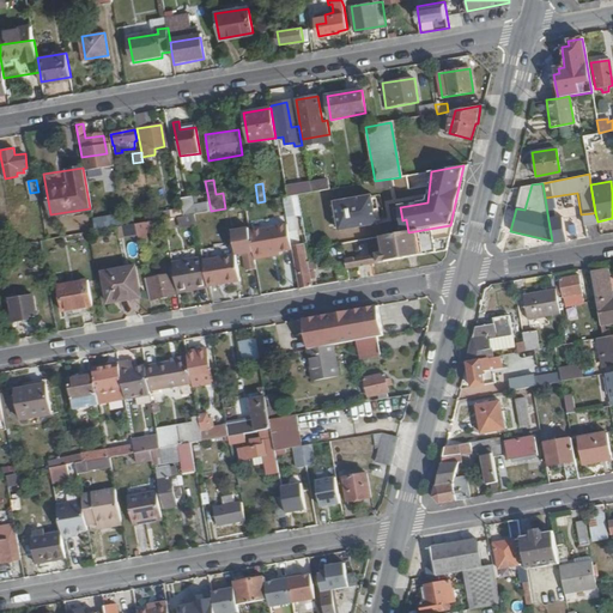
[(311,193),(310,184),(285,189),(286,196),(311,193)]
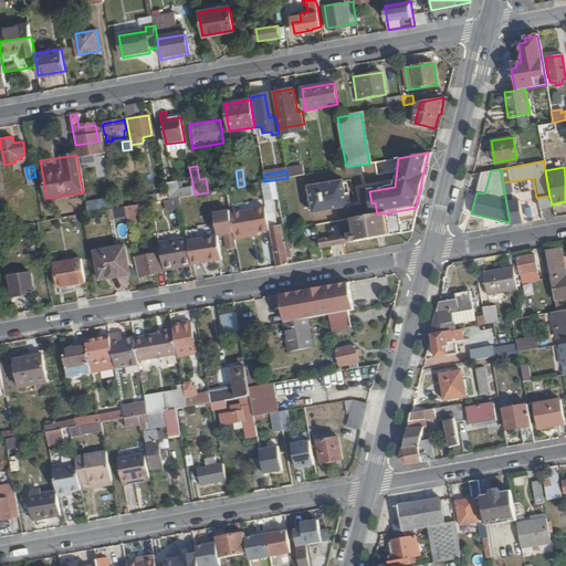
[(347,203),(344,180),(310,187),(314,213),(341,209),(341,205),(347,203)]
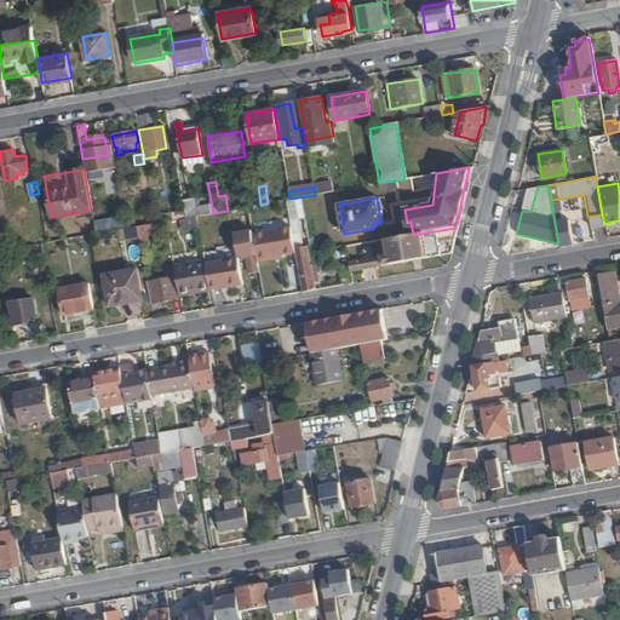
[(95,222),(98,234),(121,229),(119,216),(95,222)]
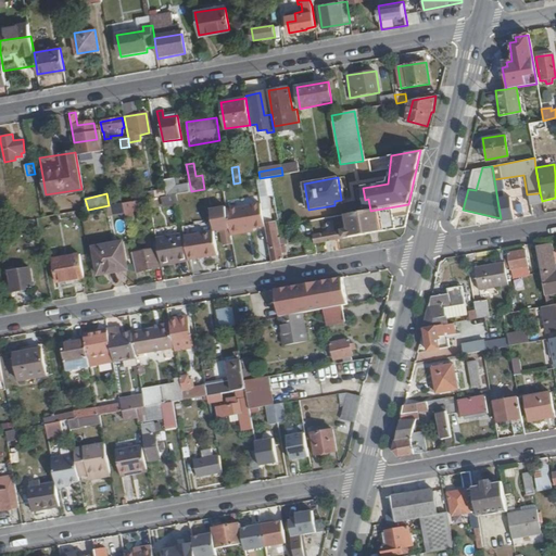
[(539,202),(538,193),(527,194),(529,204),(539,202)]
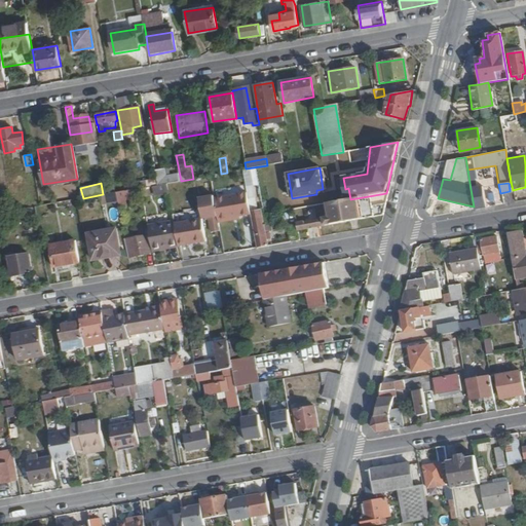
[(155,187),(156,195),(170,193),(168,185),(155,187)]
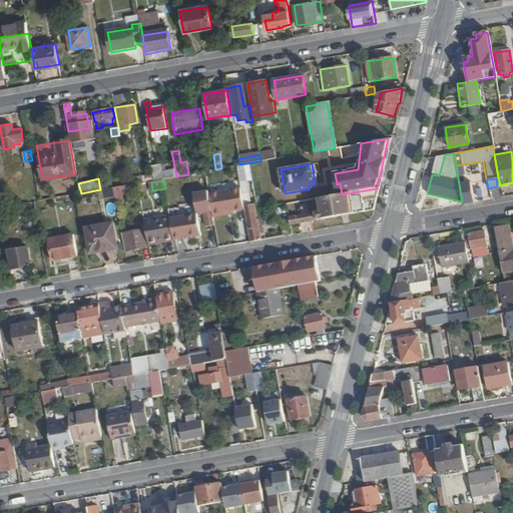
[(473,201),(470,182),(459,184),(462,201),(462,203),(473,201)]
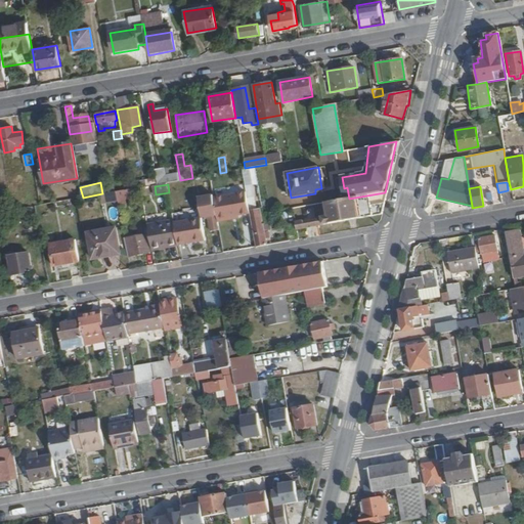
[(117,201),(115,191),(98,194),(100,204),(117,201)]
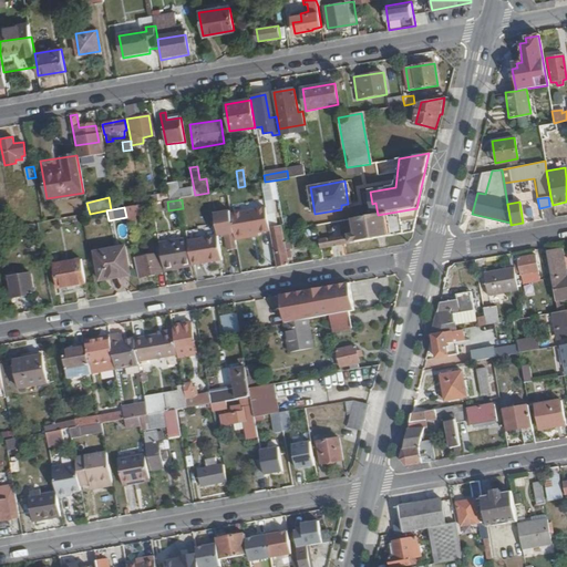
[(342,244),(414,230),(421,207),(416,208),(378,215),(352,219),(354,233),(341,235),(342,244)]
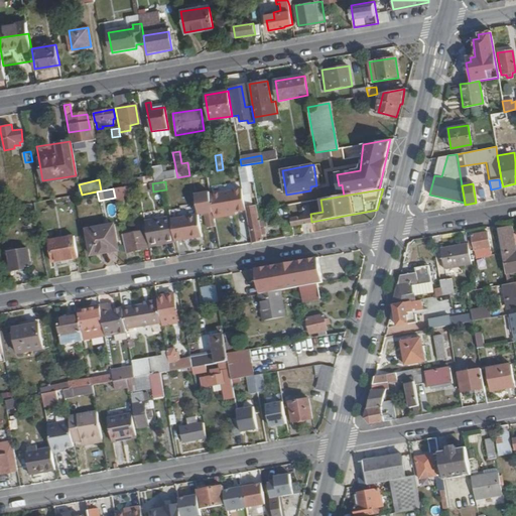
[(243,192),(242,189),(211,195),(214,218),(222,217),(237,215),(236,212),(246,211),(245,205),(243,192)]
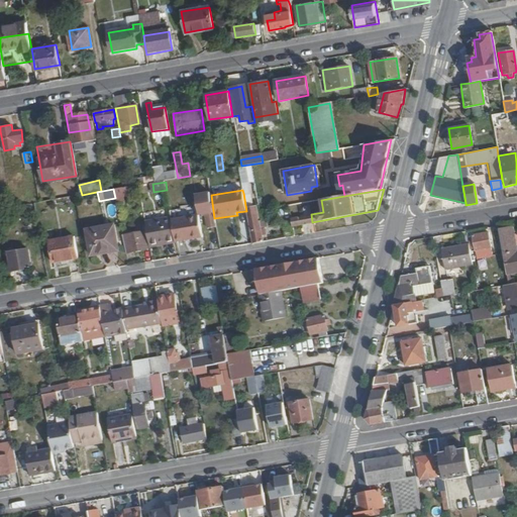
[(262,241),(255,206),(247,208),(251,228),(249,229),(251,243),(262,241)]
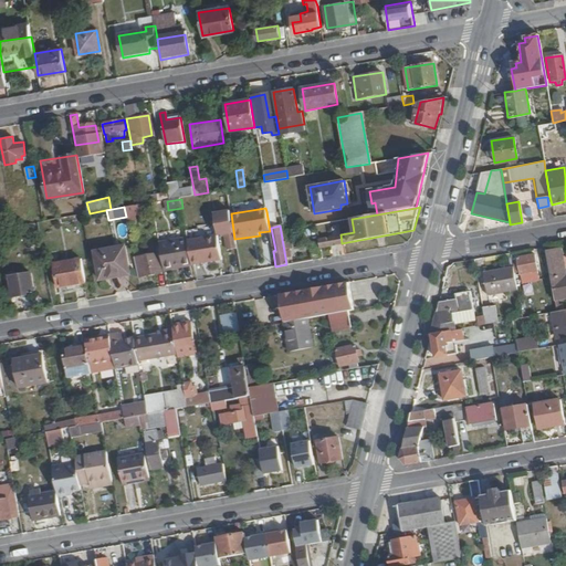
[(271,257),(268,234),(260,236),(243,238),(245,248),(249,248),(250,260),(271,257)]
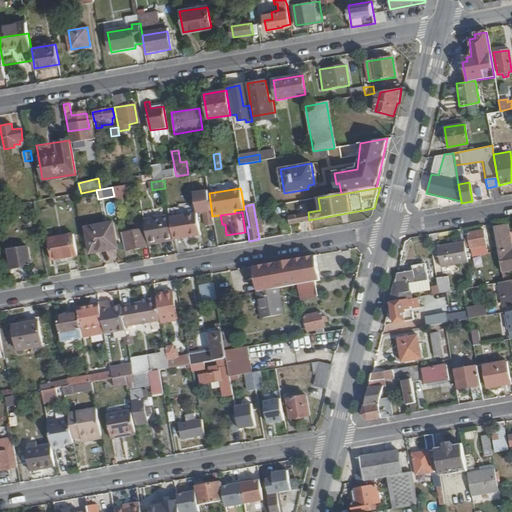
[(200,235),(199,227),(197,214),(170,218),(173,236),(173,240),(200,235)]
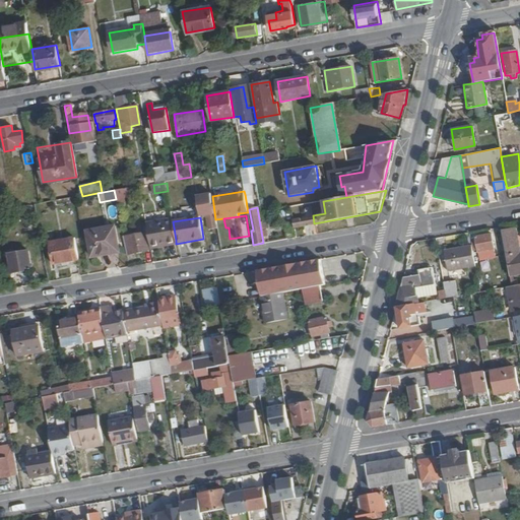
[(301,225),(300,218),(293,219),(294,226),(301,225)]
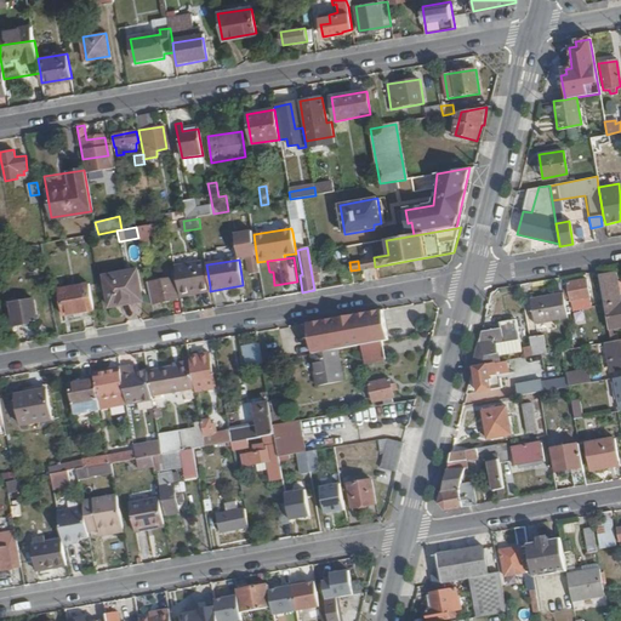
[(206,265),(205,262),(174,267),(178,296),(191,295),(191,290),(210,286),(206,265)]
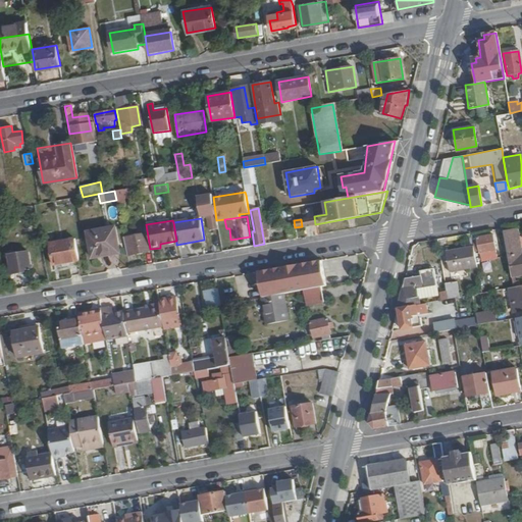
[(118,254),(114,226),(87,231),(91,258),(118,254)]
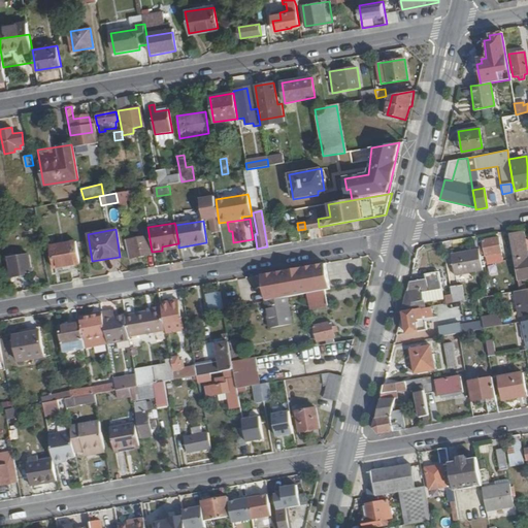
[(527,276),(527,255),(526,255),(522,234),(508,236),(517,278),(527,276)]
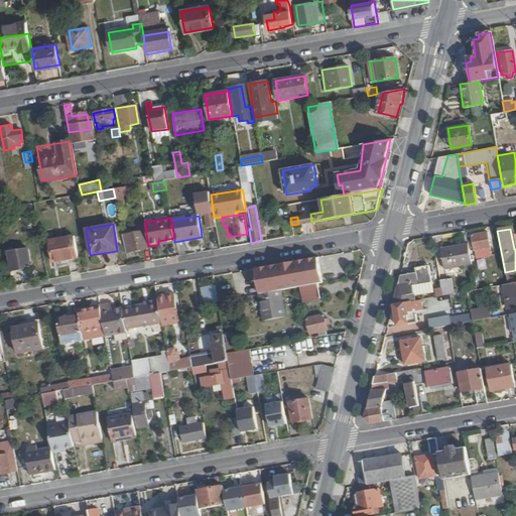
[(145,249),(142,230),(123,234),(126,252),(145,249)]
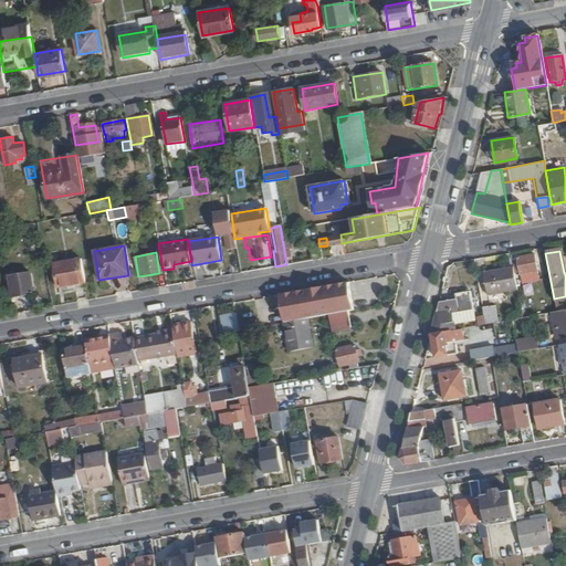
[(546,270),(544,253),(536,254),(540,271),(546,270)]
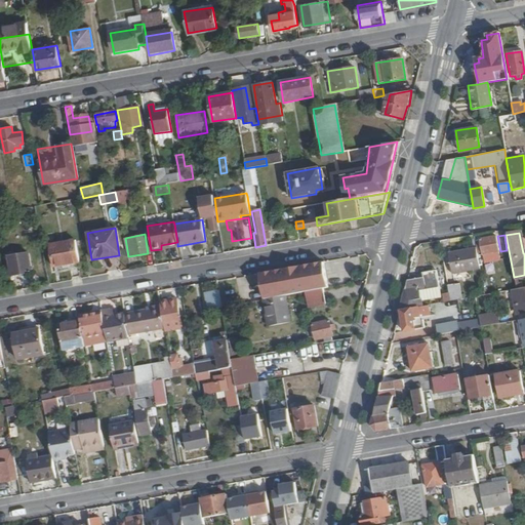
[(497,252),(495,237),(480,240),(482,255),(497,252)]
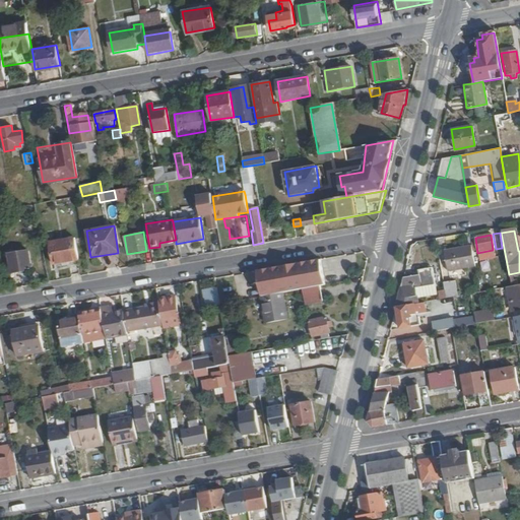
[(77,260),(73,239),(49,243),(53,264),(77,260)]
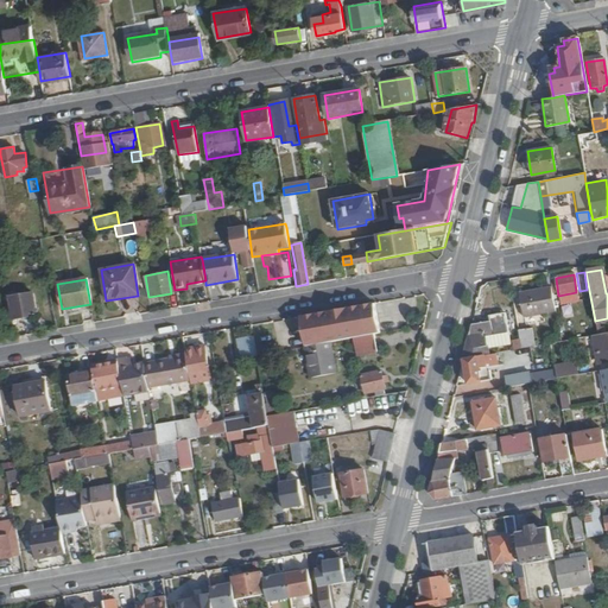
[(555,311),(551,286),(519,292),(523,316),(555,311)]
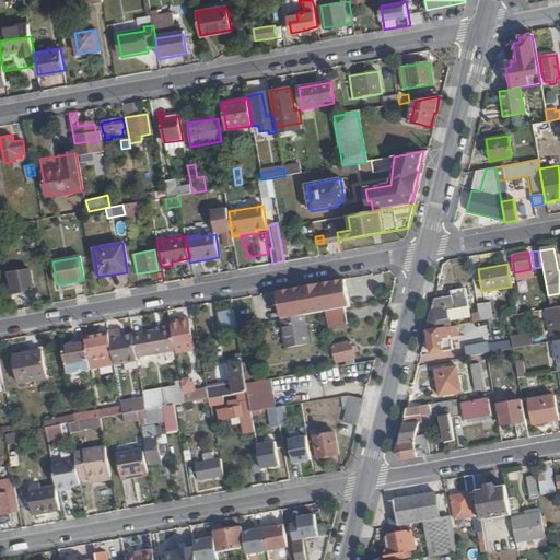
[(33,291),(30,270),(9,275),(12,294),(33,291)]
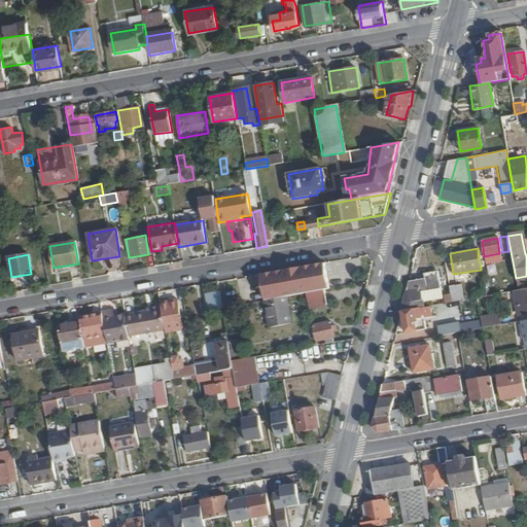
[(331,287),(327,261),(262,273),(268,299),(285,295),(307,291),(325,288),(331,287)]
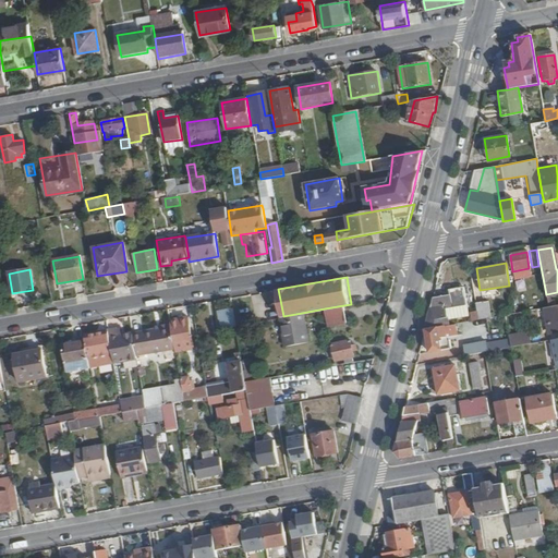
[(465,307),(462,289),(448,291),(448,295),(432,299),(424,329),(425,329),(445,326),(451,325),(449,314),(446,314),(446,312),(465,307)]
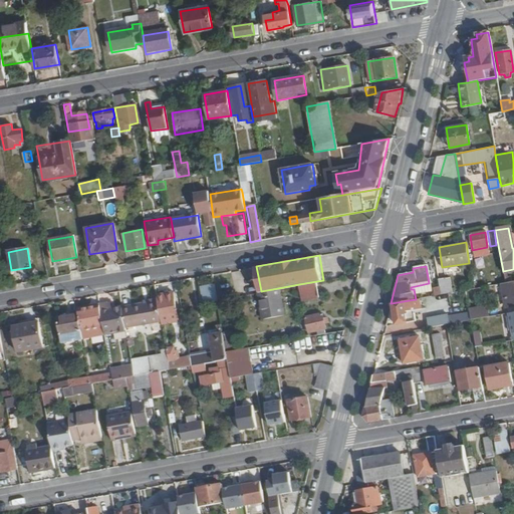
[(513,305),(513,280),(510,282),(505,283),(501,283),(505,307),(513,305)]
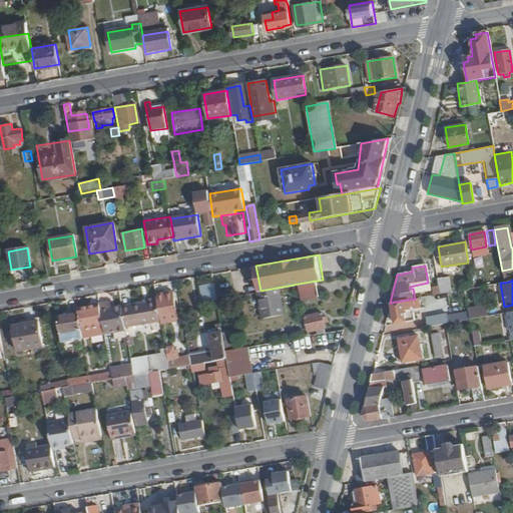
[(319,295),(317,281),(299,284),(301,299),(319,295)]
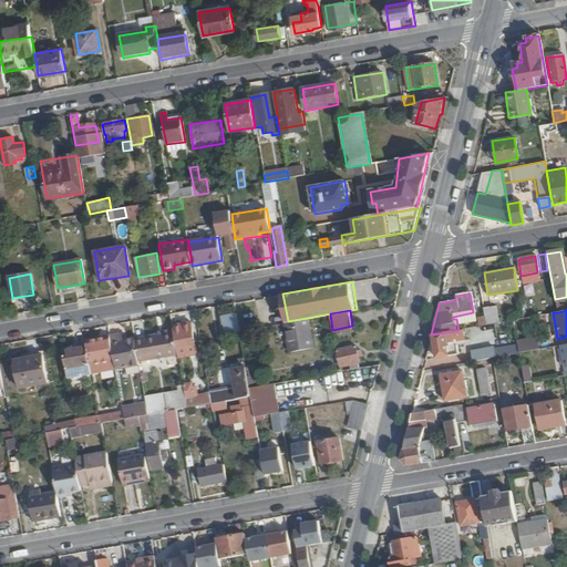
[(514,320),(513,312),(485,317),(486,325),(514,320)]
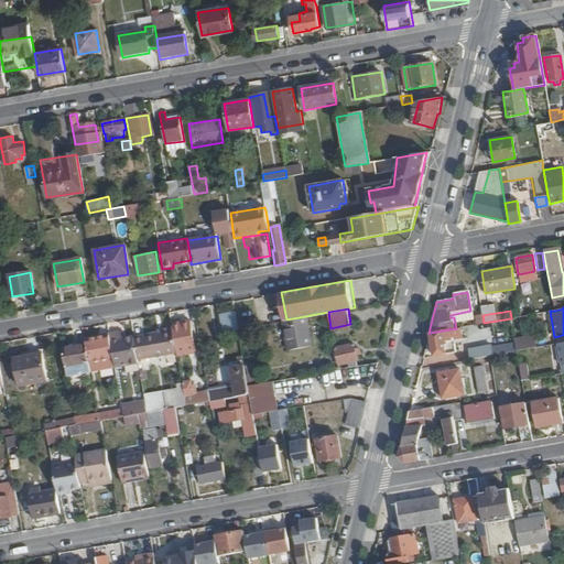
[(224,333),(240,331),(238,312),(221,314),(224,333)]
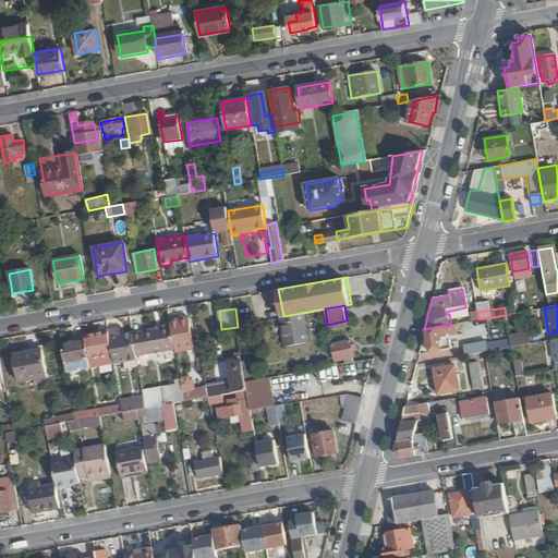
[(307,341),(302,313),(283,316),(278,317),(282,346),(307,341)]
